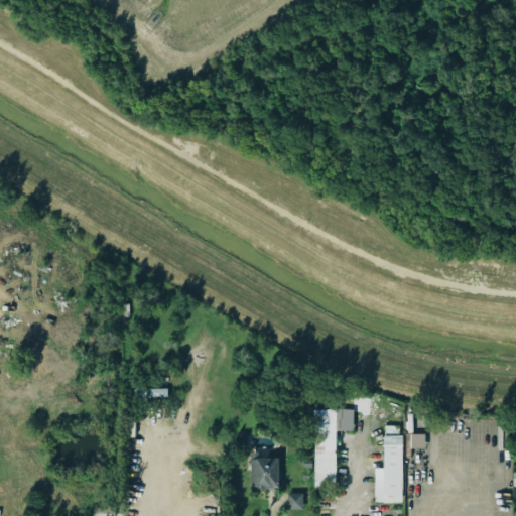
[(167,388),(135,389),(135,397),(168,396),(167,388)]
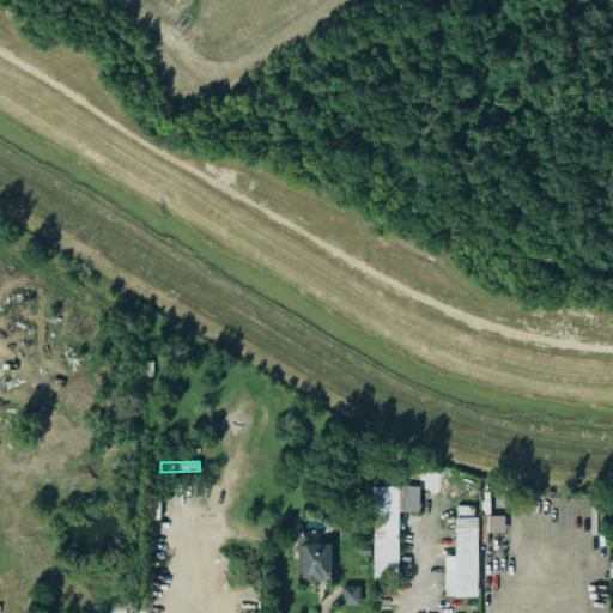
[(372,577),(399,577),(399,486),(374,486),(372,577)]
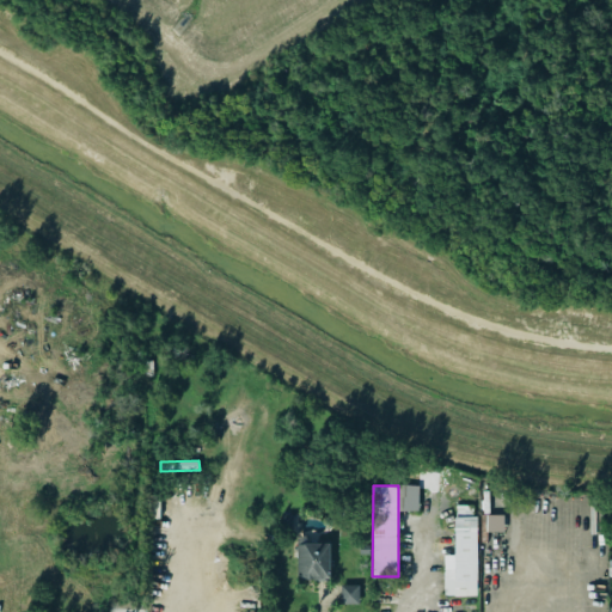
[(399,510),(420,510),(420,485),(399,485),(399,510)]
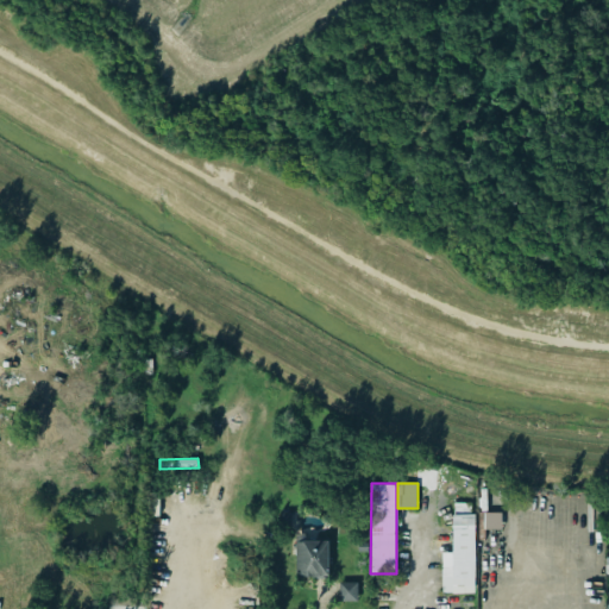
[(476,514),(469,514),(469,504),(453,504),(453,566),(441,566),(441,592),(475,592),(476,514)]
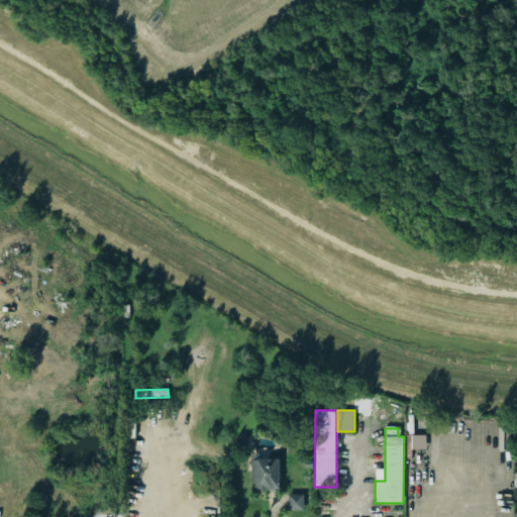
[(412,449),(426,449),(427,435),(412,434),(412,449)]
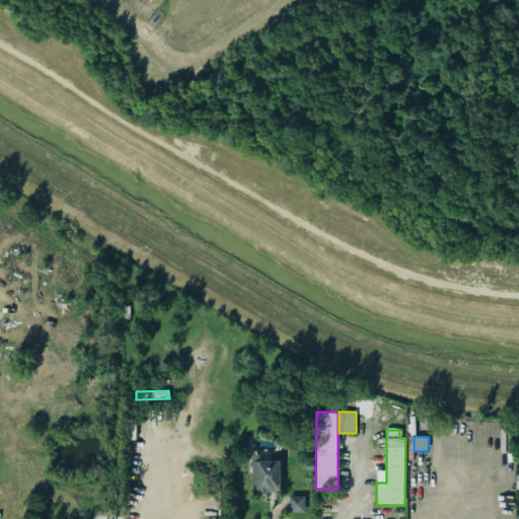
[(281,461),(252,460),(252,492),(280,492),(281,461)]
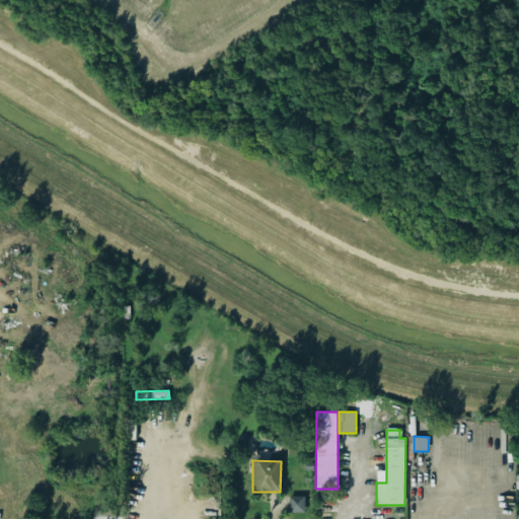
[(305,496),(290,497),(290,512),(305,512),(305,496)]
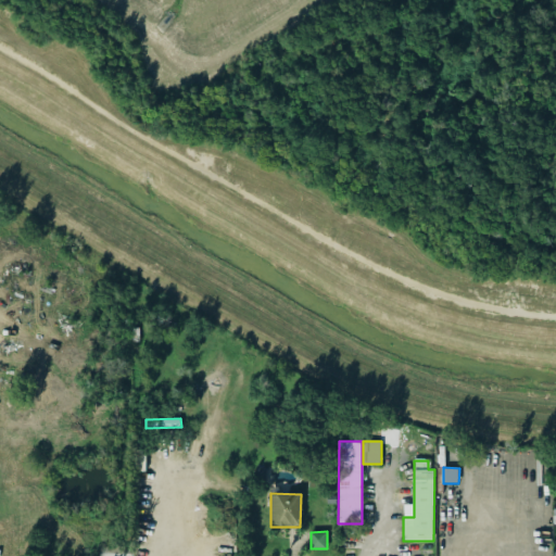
All buildings are outlined.
